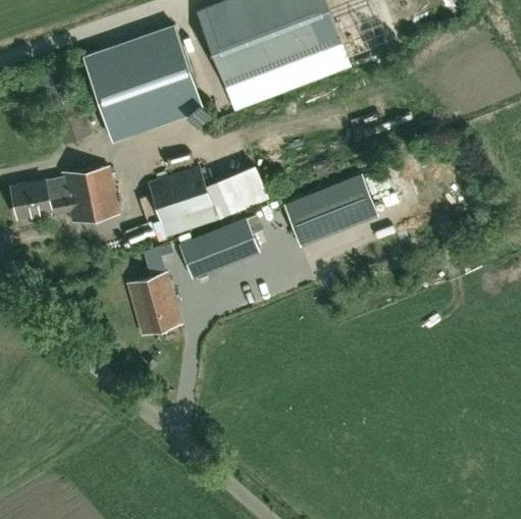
[(350,67),(323,0),(231,0),(197,13),(233,111),(350,67)]
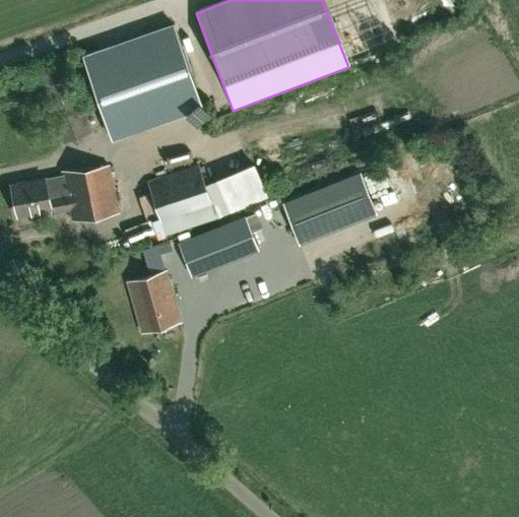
[(172,25),(82,56),(113,141),(202,110),(172,25)]
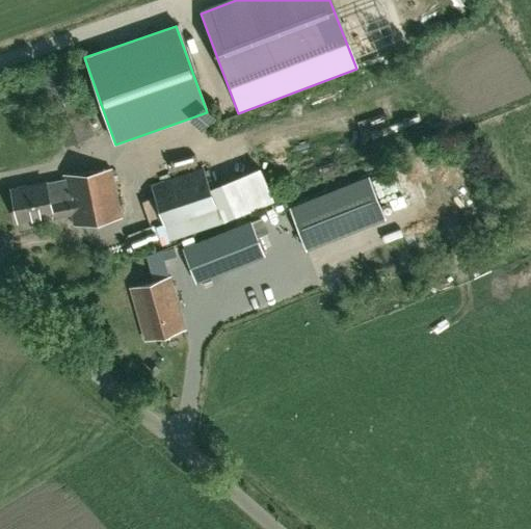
[(45,184),(45,186),(9,192),(16,222),(51,215),(52,220),(70,217),(73,228),(120,220),(109,172),(62,178),(62,181),(45,184)]
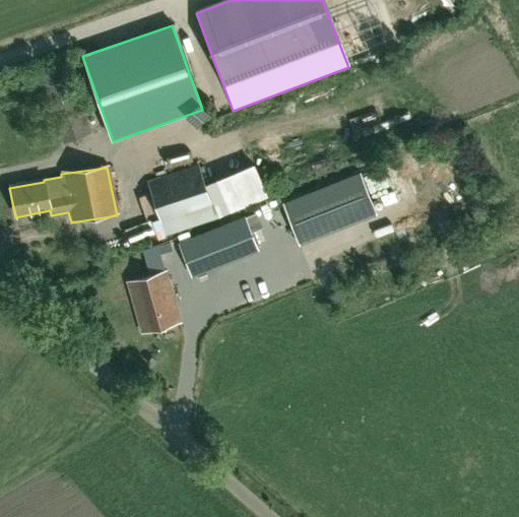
[(145,186),(158,222),(210,205),(196,168),(145,186)]
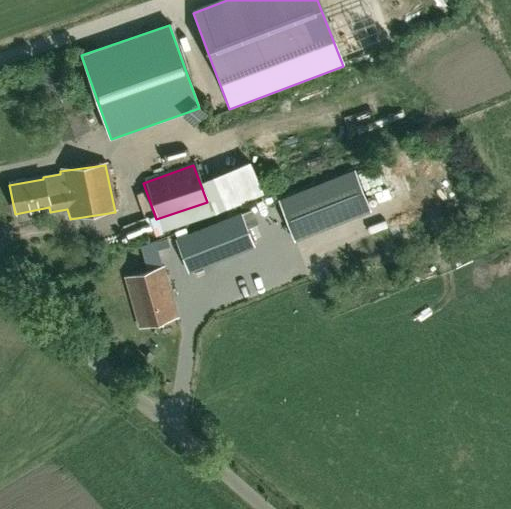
[(367,213),(352,176),(278,205),(293,243),(367,213)]
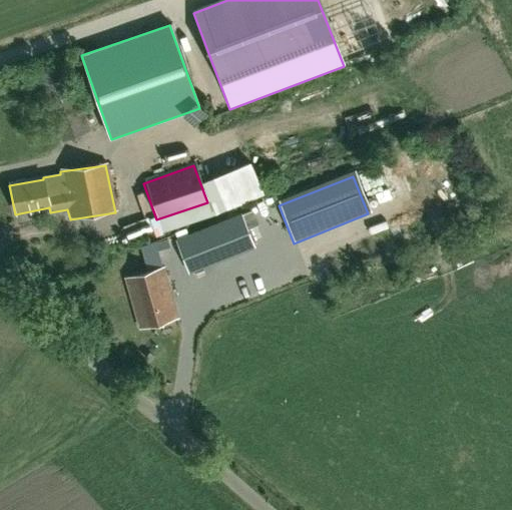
[(175,242),(188,274),(253,248),(240,217),(175,242)]
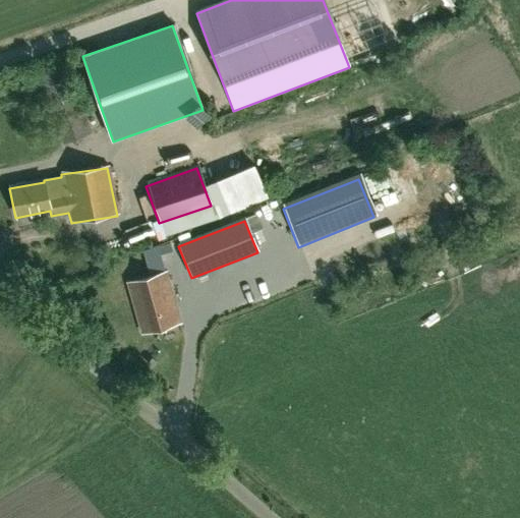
[(127,284),(141,336),(178,326),(164,274),(127,284)]
